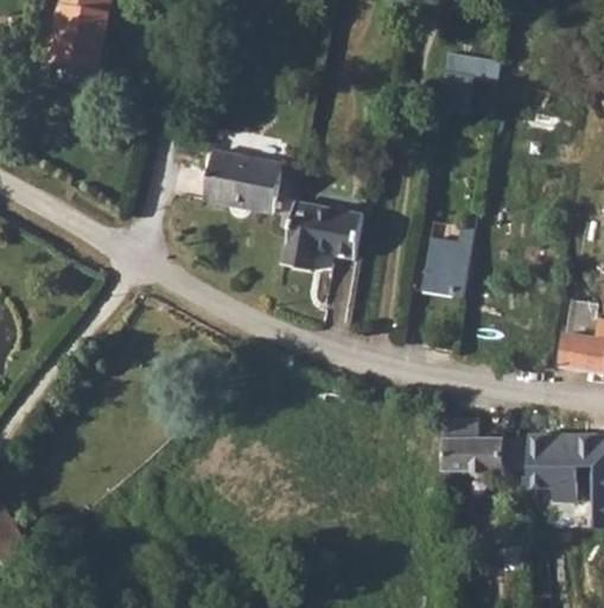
[(55,0),(45,59),(99,68),(109,0),(55,0)]
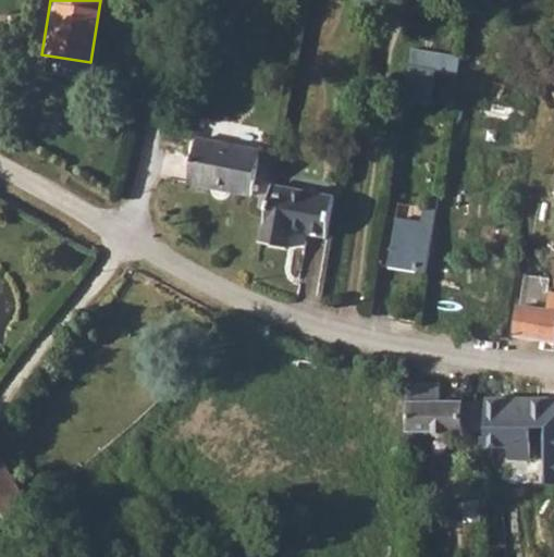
[(453,73),(456,56),(407,47),(404,64),(453,73)]
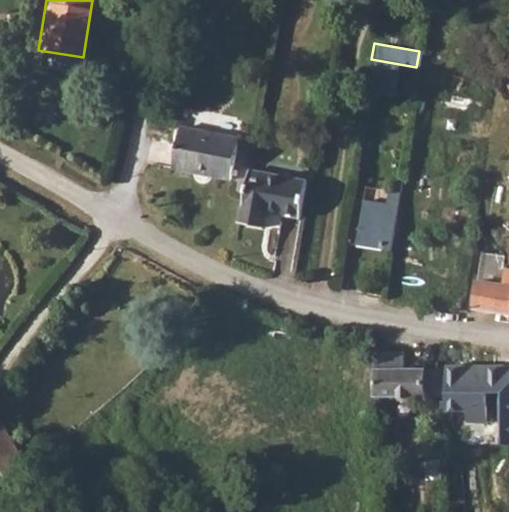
[(228,179),(236,136),(179,124),(171,167),(228,179)]
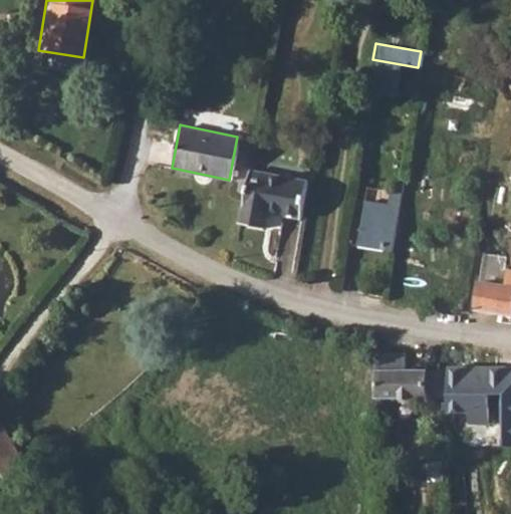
[(247,225),(257,173),(251,171),(240,223),(247,225)]
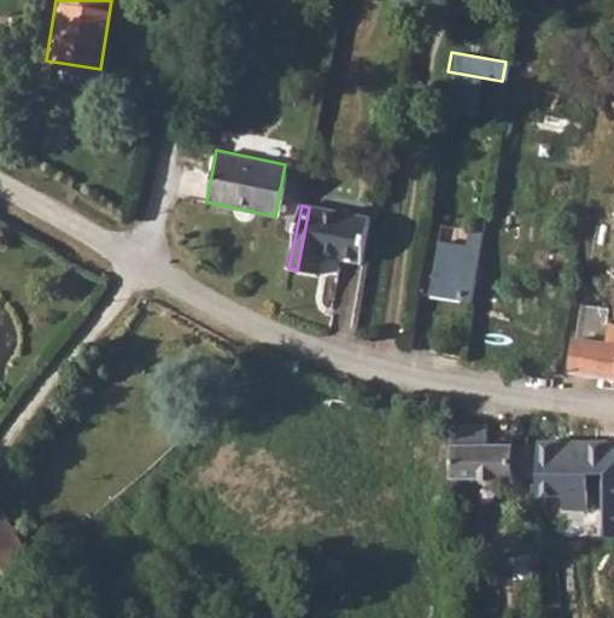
[(363,261),(372,220),(309,208),(297,270),(319,274),(322,254),(363,261)]
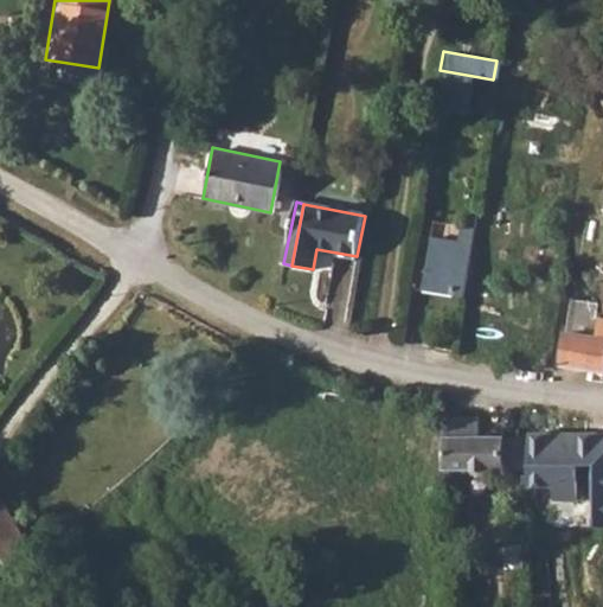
[(457,296),(467,243),(429,237),(419,291),(457,296)]
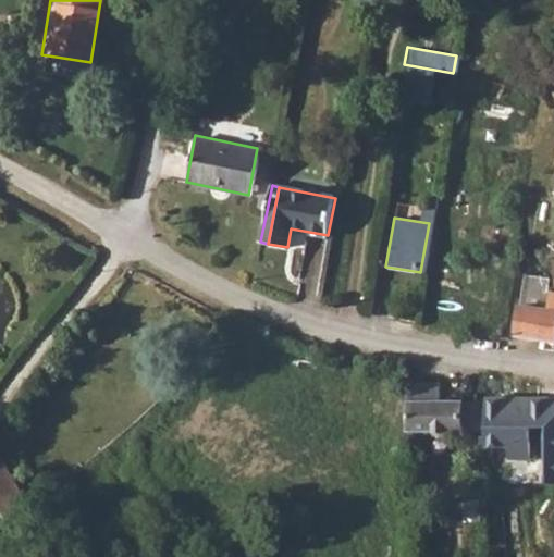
[(521,273),(518,301),(544,305),(549,276),(521,273)]
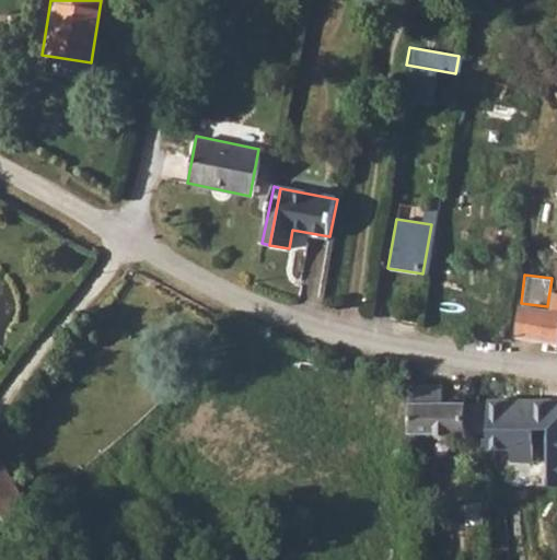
[(519,307),(513,337),(547,342),(556,294),(550,293),(547,312),(519,307)]
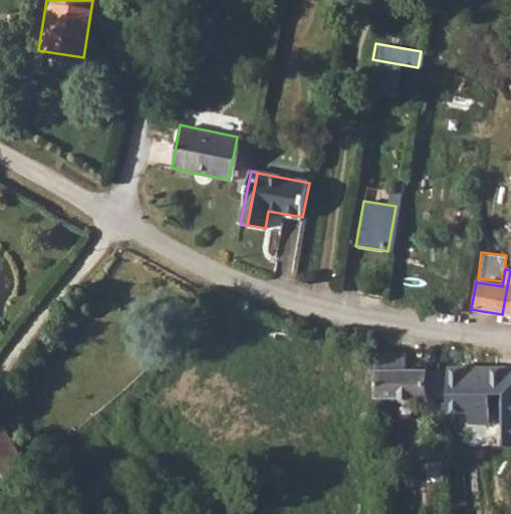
[(502,314),(510,315),(510,269),(510,270),(502,314)]
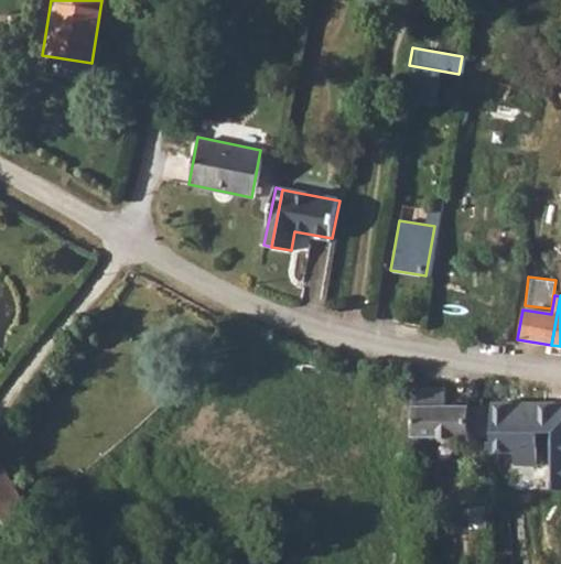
[(442,388),(410,387),(410,437),(471,438),(471,403),(442,402),(442,388)]
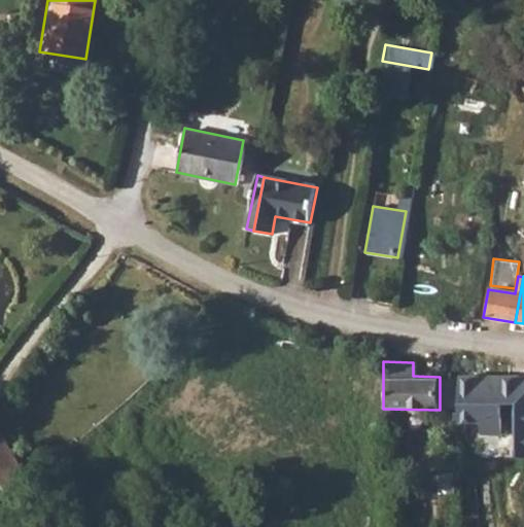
[(523,376),(460,376),(459,424),(477,425),(477,432),(501,433),(501,402),(515,402),(513,455),(523,455),(523,376)]
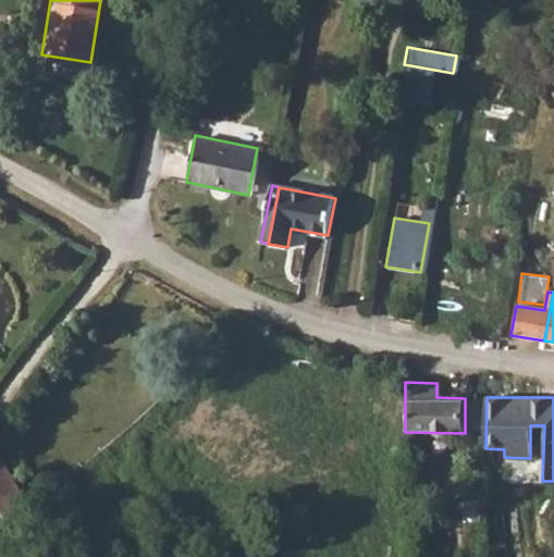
[(29,510),(0,459),(0,517),(4,524),(29,510)]
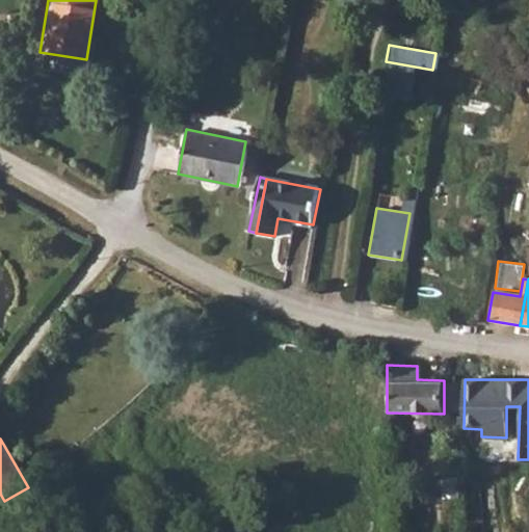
All buildings are outlined.
